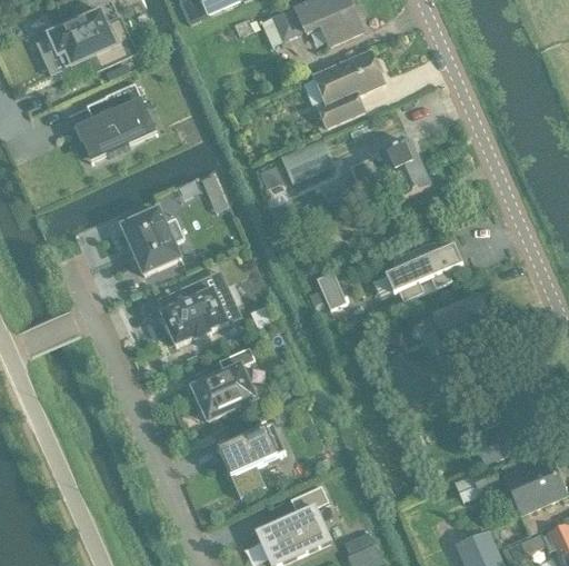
[(188,0),(197,19),(208,15),(240,0),(188,0)]
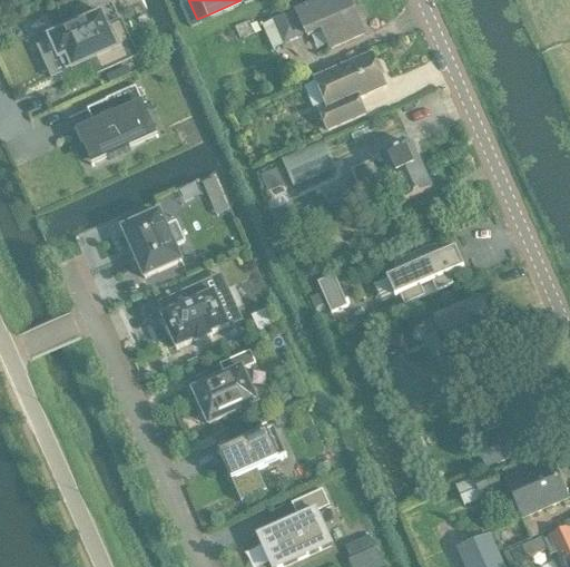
[(364,32),(349,0),(316,0),(296,9),(307,36),(322,29),(330,47),(364,32)]
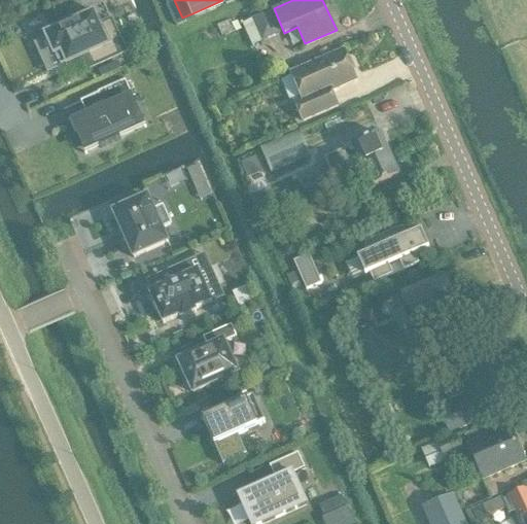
[(68,24),(47,34),(48,36),(47,36),(60,64),(61,65),(88,54),(93,65),(93,66),(127,51),(112,16),(111,18),(101,22),(98,23),(93,10),(92,7),(66,19),(68,24)]
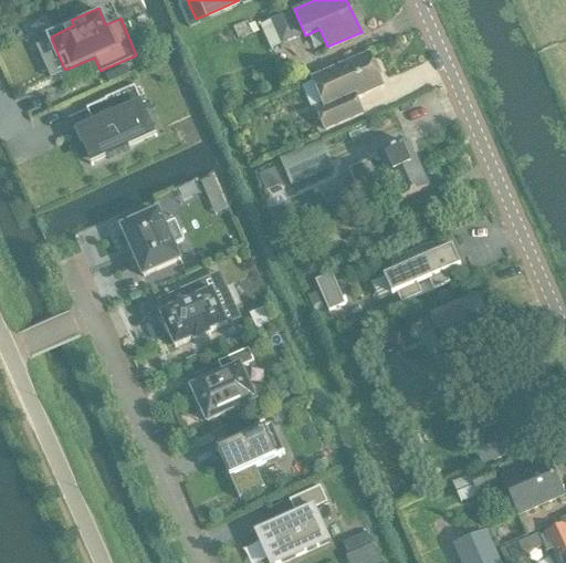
[(292,9),(261,22),(272,48),(302,34),(292,9)]
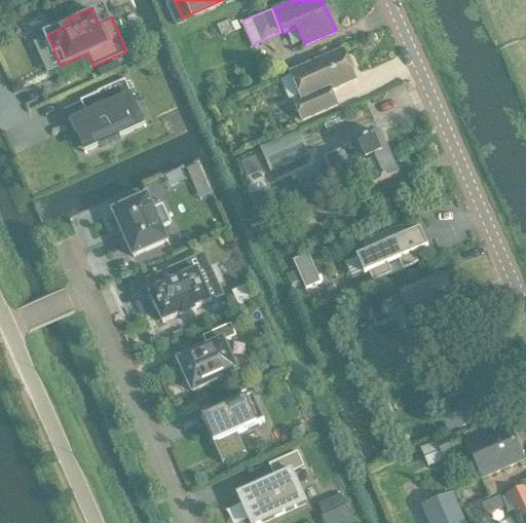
[(241,27),(237,19),(232,22),(230,17),(217,24),(221,34),(234,28),(235,30),(241,27)]
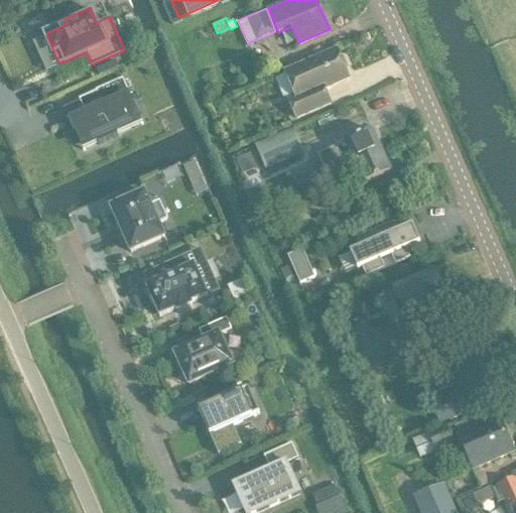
[(288,98),(297,117),(332,102),(324,86),(332,83),(332,85),(350,77),(347,70),(349,66),(344,55),(340,53),(337,47),(284,70),(295,95),(288,98)]
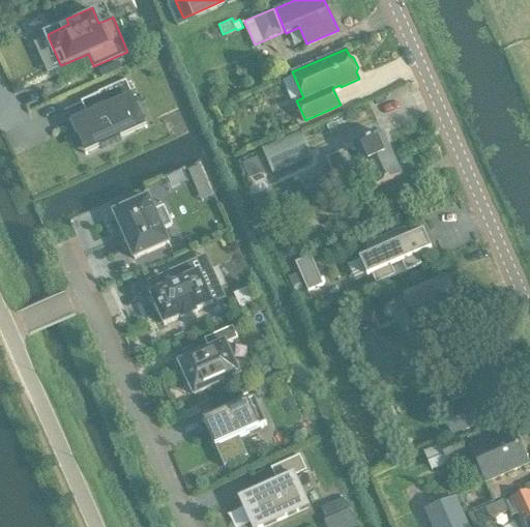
[(133,93),(134,92),(127,79),(98,91),(99,93),(105,105),(105,106),(125,96),(133,93)]
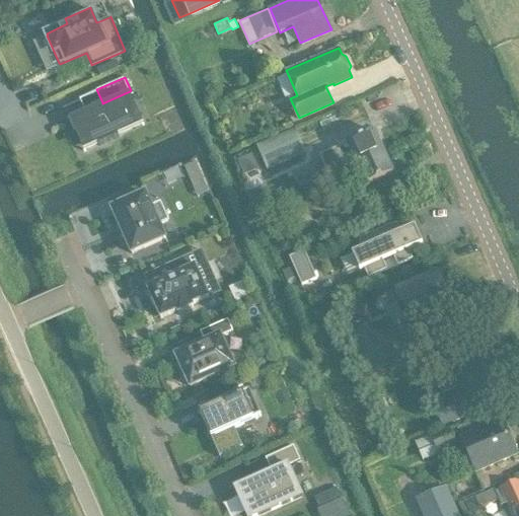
[(124,97),(123,94),(102,103),(102,102),(92,106),(94,111),(87,114),(85,109),(68,118),(75,132),(76,131),(80,130),(86,145),(97,140),(98,143),(99,144),(120,135),(119,134),(118,131),(135,124),(124,97)]
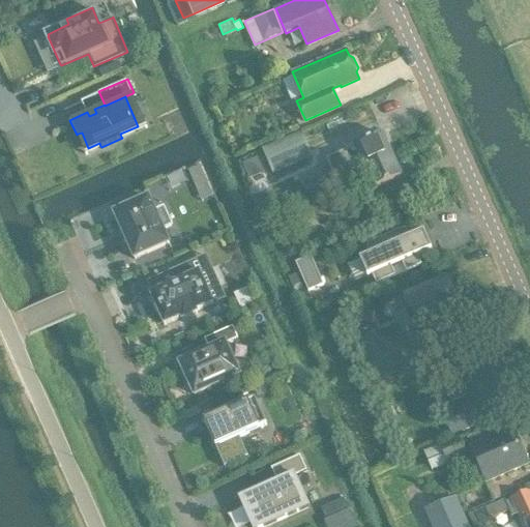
[(313,155),(300,129),(262,147),(273,173),(313,155)]
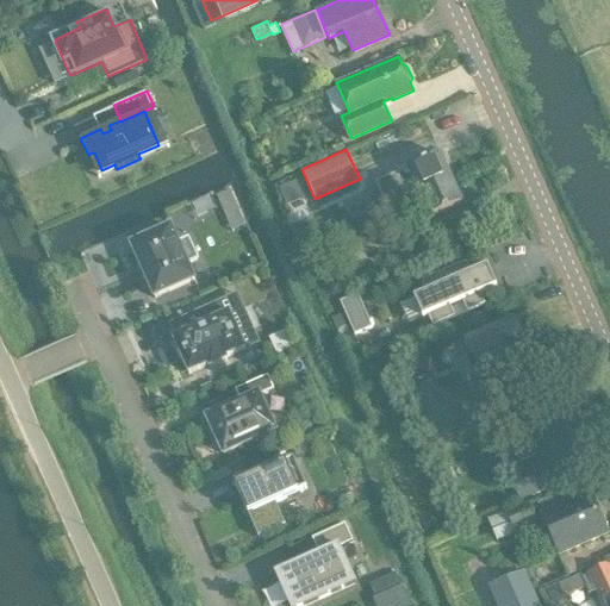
[(419,192),(452,177),(441,152),(375,181),(391,216),(410,207),(406,197),(419,192)]
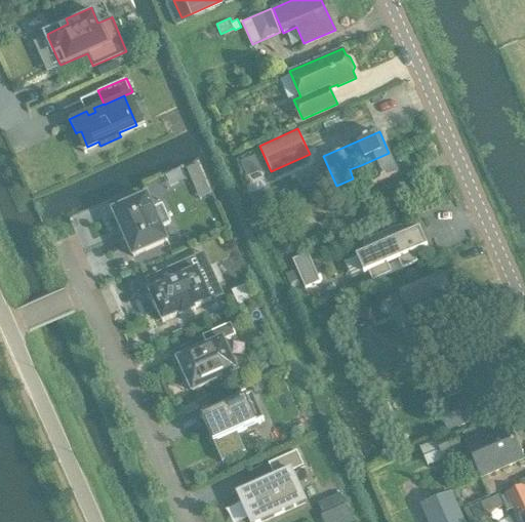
[(398,173),(389,153),(361,165),(370,186),(398,173)]
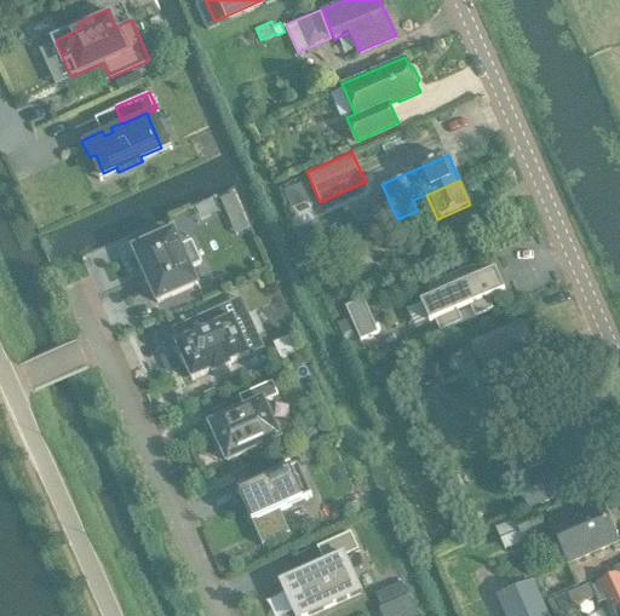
[(190,265),(200,262),(191,241),(182,246),(174,229),(133,247),(158,301),(199,283),(190,265)]
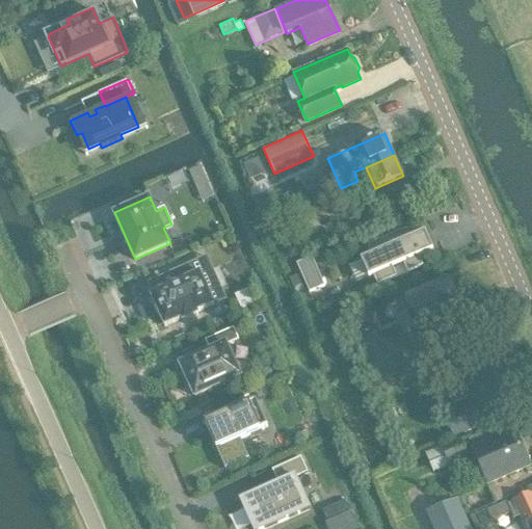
[(320,225),(309,197),(290,206),(297,222),(295,223),(299,234),(320,225)]
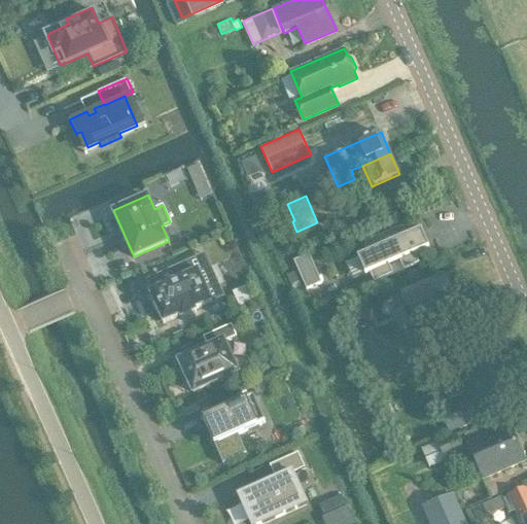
[(275,212),(273,206),(265,209),(268,215),(275,212)]
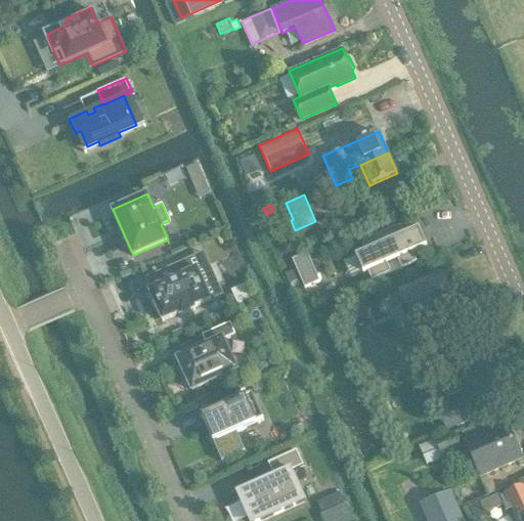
[(368,269),(373,278),(391,270),(387,261),(397,256),(401,265),(417,259),(412,250),(427,244),(419,226),(405,232),(401,223),(362,240),(366,249),(356,254),(363,271),(368,269)]
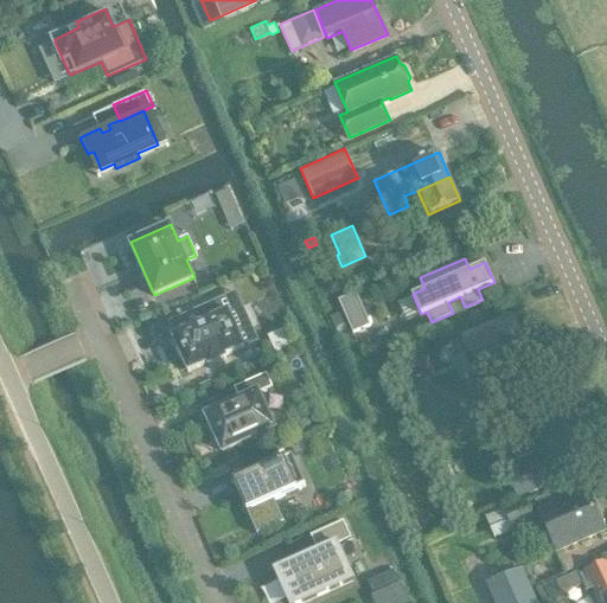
[(237,290),(170,320),(172,328),(174,331),(174,333),(172,334),(174,340),(172,341),(179,358),(181,357),(189,371),(208,361),(209,365),(227,357),(225,354),(259,339),(237,290)]
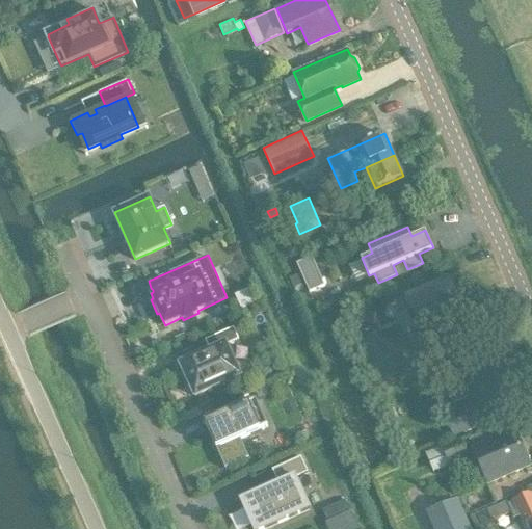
[(325,284),(313,256),(297,262),(310,291),(325,284)]
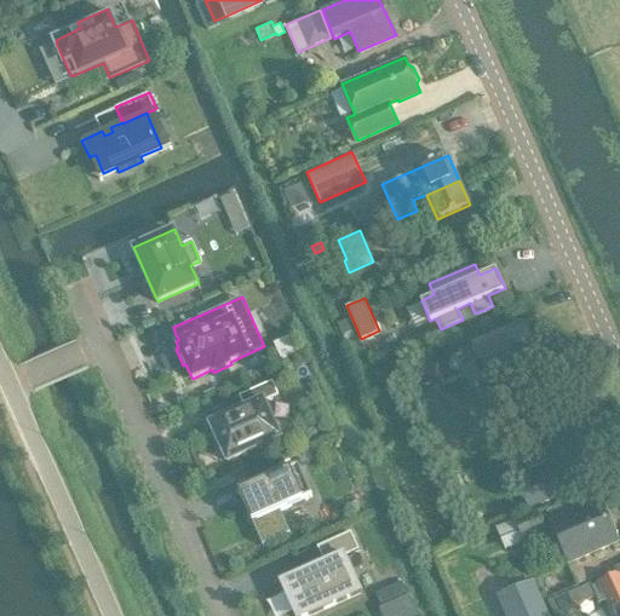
[(543,367),(523,322),(472,344),(492,389),(543,367)]
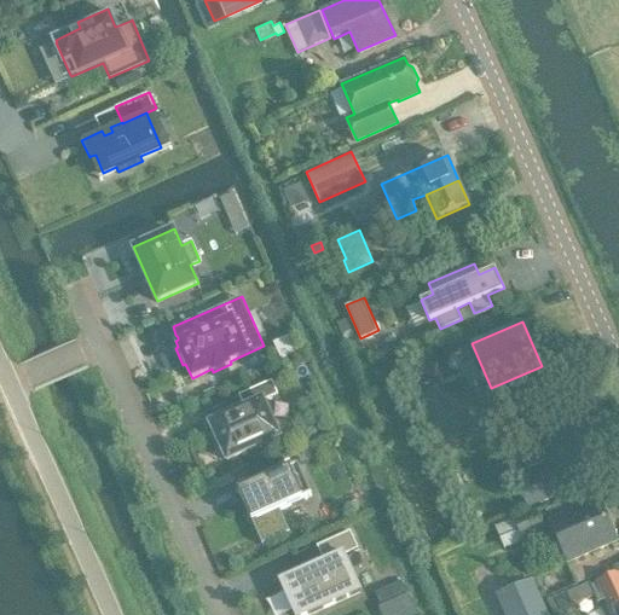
[(422,360),(422,375),(435,375),(437,361),(422,360)]
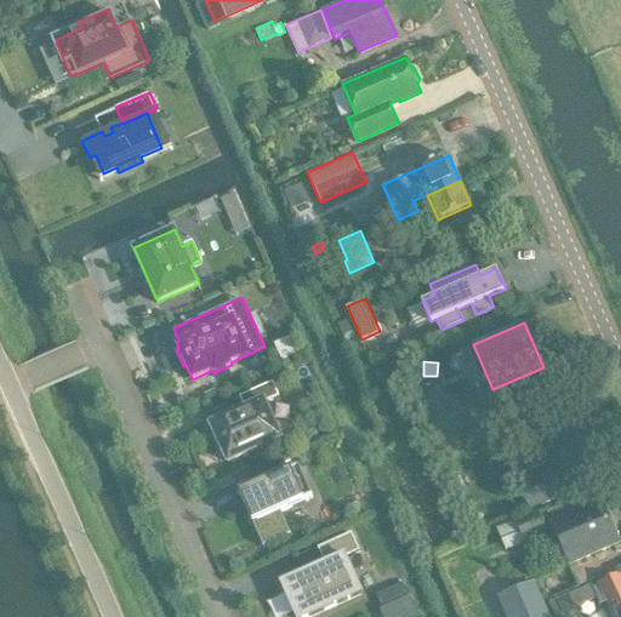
[(280,436),(265,401),(279,394),(273,381),(240,395),(246,407),(211,423),(228,461),(280,436)]
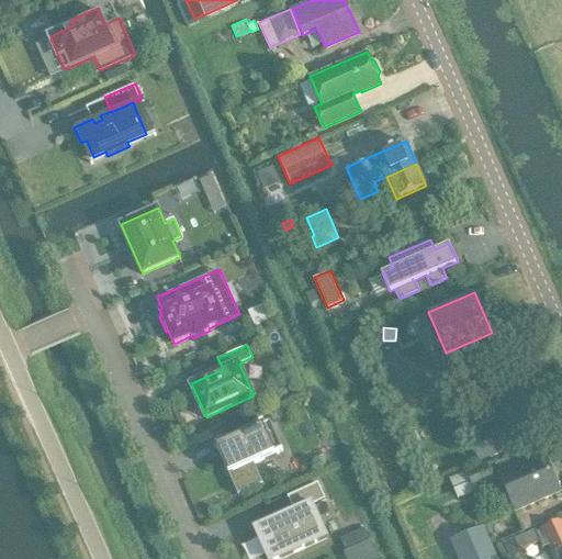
[(281,405),(271,410),(274,420),(285,415),(281,405)]
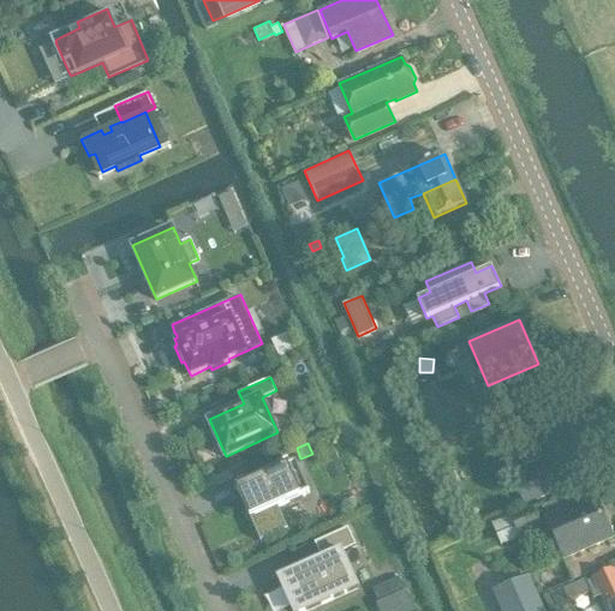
[(310,491),(296,461),(285,466),(282,460),(242,479),(248,493),(242,496),(261,539),(288,527),(279,505),(310,491)]
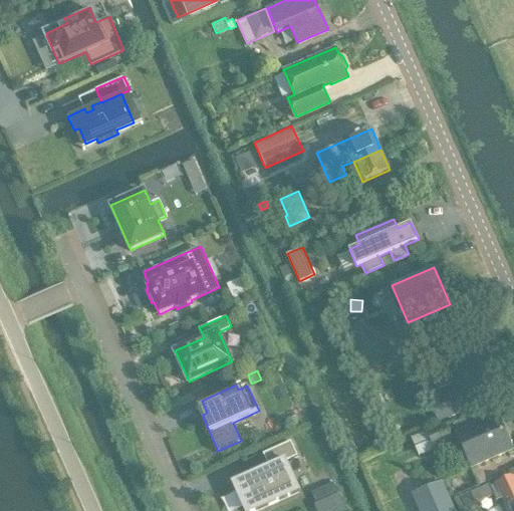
[(457,422),(424,437),(425,438),(437,464),(444,461),(453,481),(452,482),(453,483),(486,469),(482,461),(489,457),(490,459),(499,455),(499,453),(513,446),(513,444),(509,432),(507,427),(506,427),(500,413),(460,431),(457,422)]
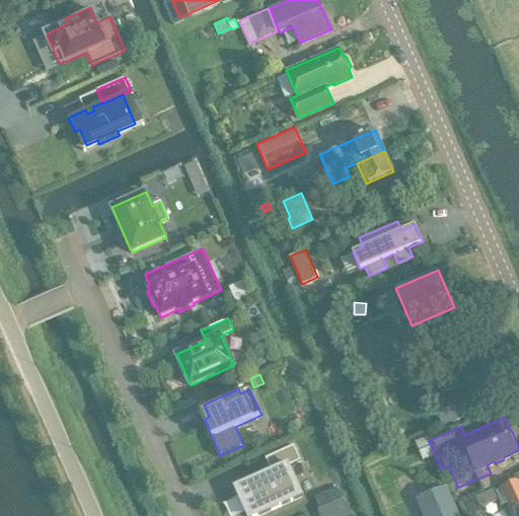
[(253,515),(258,514),(302,495),(289,464),(300,459),(294,444),(266,457),(272,470),(244,483),(237,486),(250,515),(253,515)]
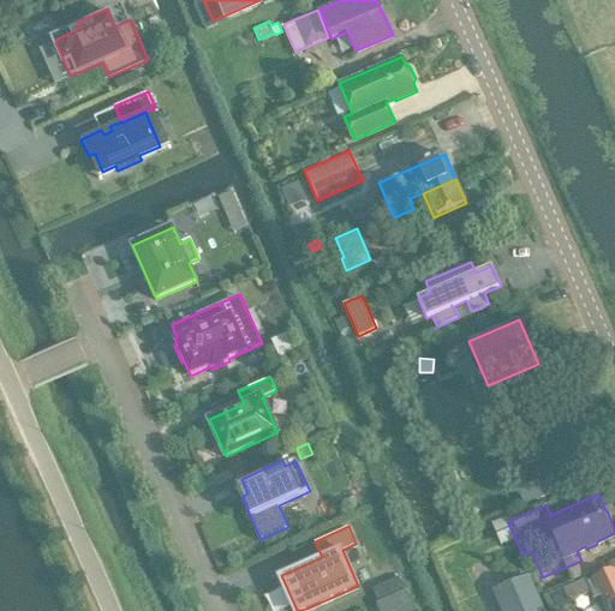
[(562,607),(572,604),(569,599),(572,598),(574,601),(581,599),(580,594),(591,589),(593,597),(603,593),(610,610),(614,610),(614,571),(613,568),(586,579),(585,576),(549,591),(556,606),(562,607)]
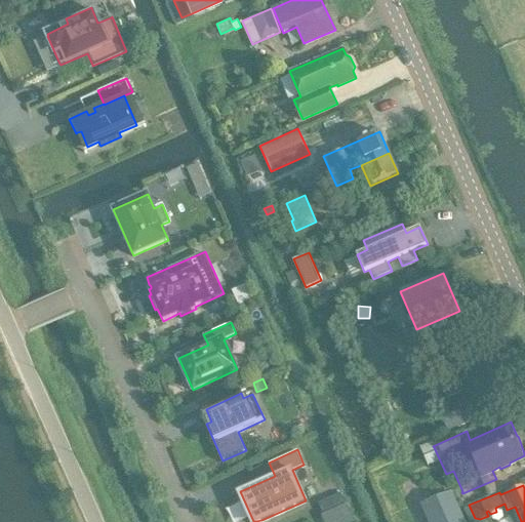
[(463,521),(456,505),(435,515),(438,521),(463,521)]
